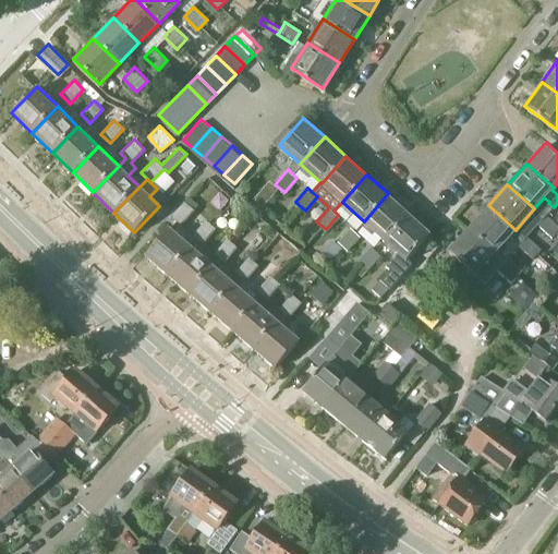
[(388,193),(364,221),(384,240),(409,213),(388,193)]
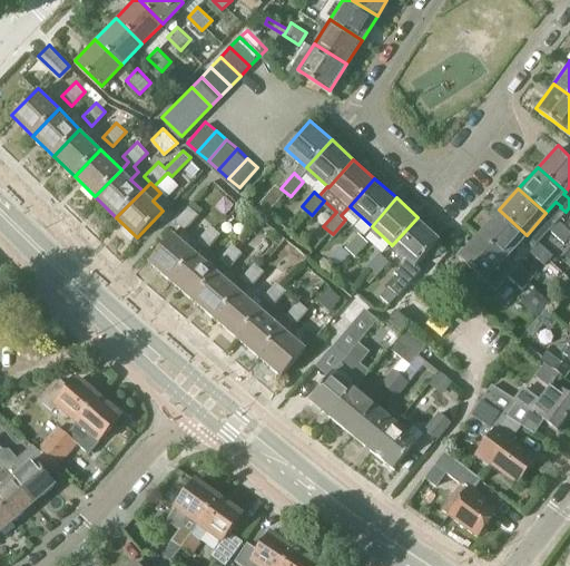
[(176,220),(186,228),(199,213),(188,204),(176,220)]
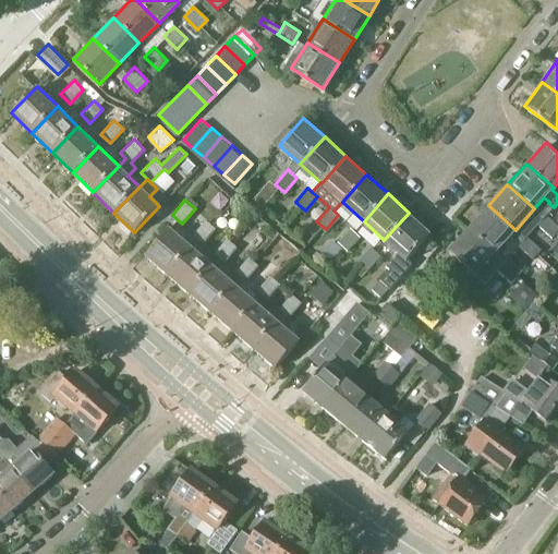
[(488,205),(469,227),(496,251),(516,230),(488,205)]
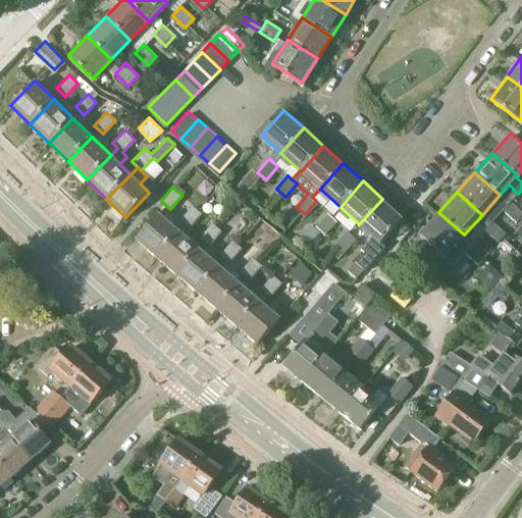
[(382,199),(359,224),(379,243),(403,216),(382,199)]
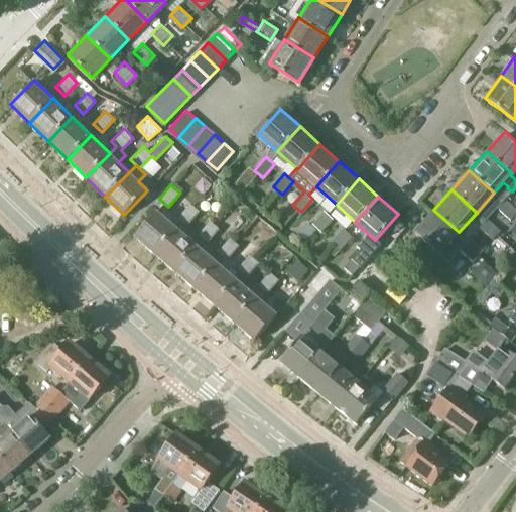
[(515,207),(505,198),(498,207),(511,218),(515,213),(515,212),(515,207)]
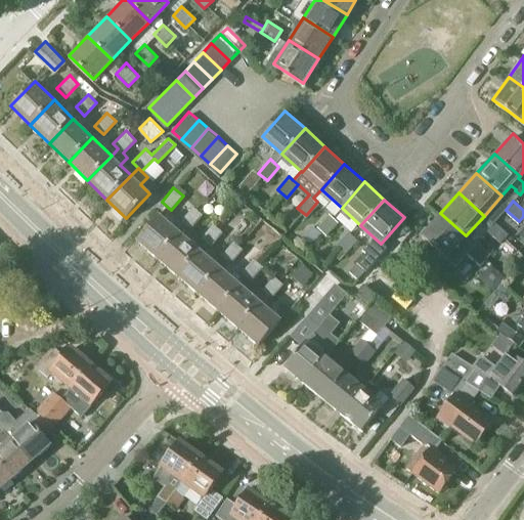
[(181,219),(191,227),(203,213),(193,205),(181,219)]
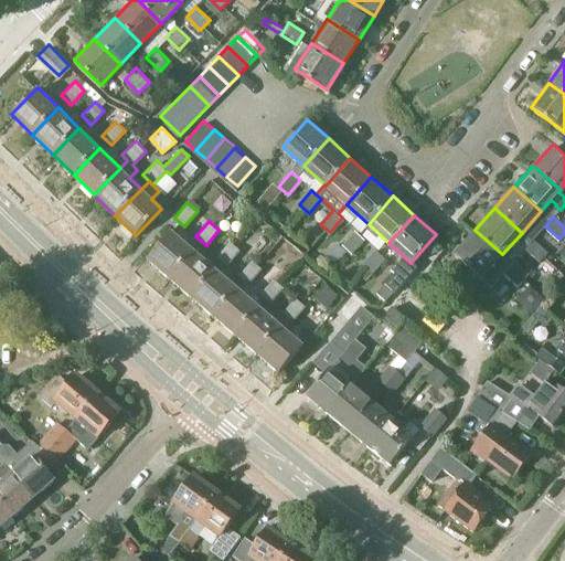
[(168,276),(192,247),(168,228),(144,256),(168,276)]
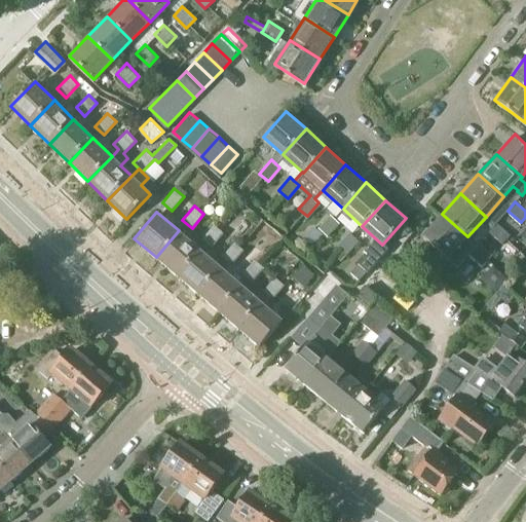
[(330,214),(318,227),(328,234),(339,221),(330,214)]
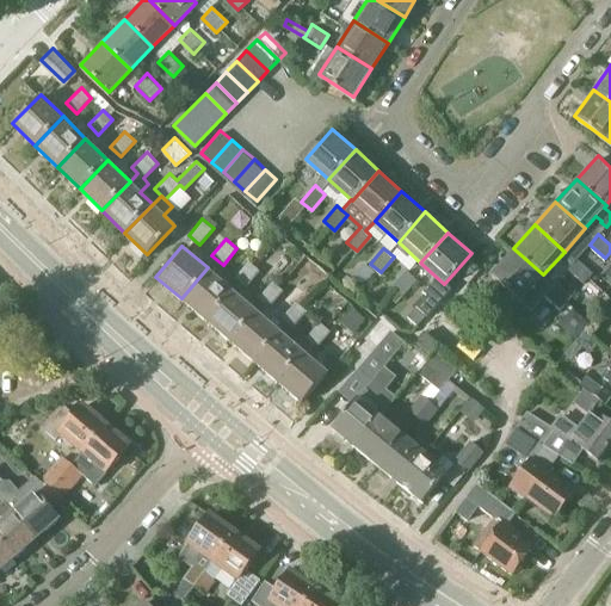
[(535,307),(545,295),(548,292),(565,305),(573,294),(557,280),(553,286),(542,276),(543,274),(513,248),(492,272),(522,298),(520,300),(525,304),(531,310),(535,307)]
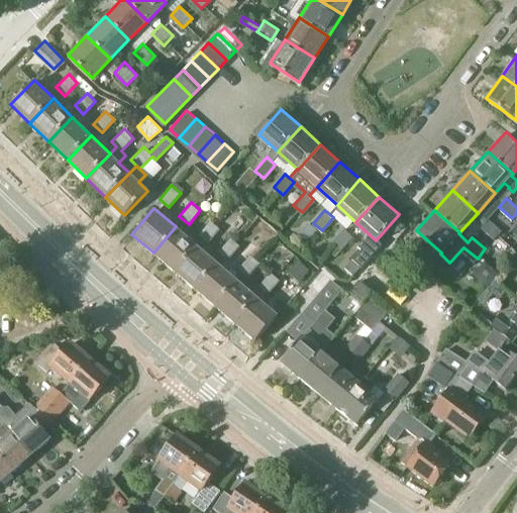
[(489,217),(481,226),(494,237),(502,229),(489,217)]
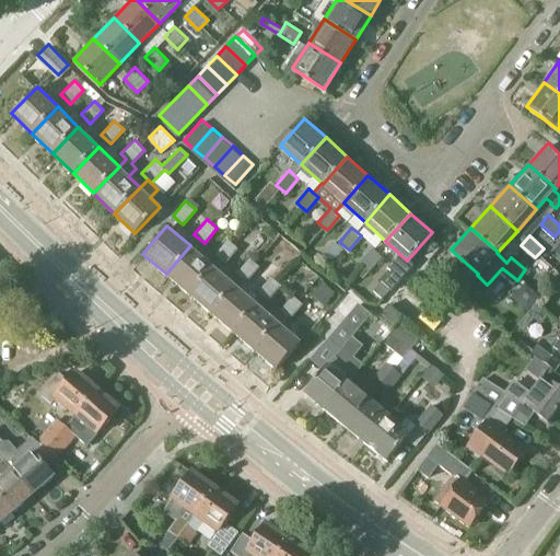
[(216,253),(225,262),(238,246),(229,238),(216,253)]
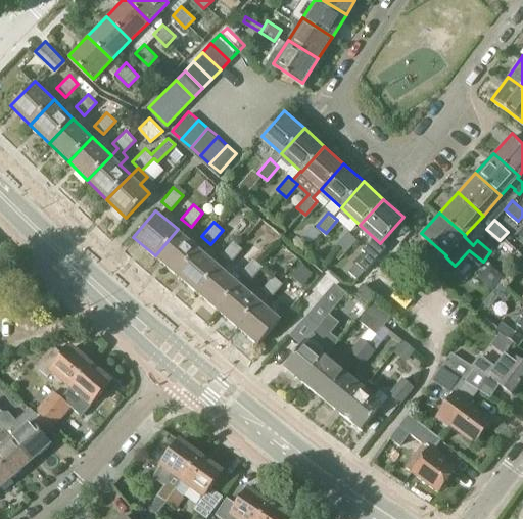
[(312,225),(301,236),(310,242),(319,231),(312,225)]
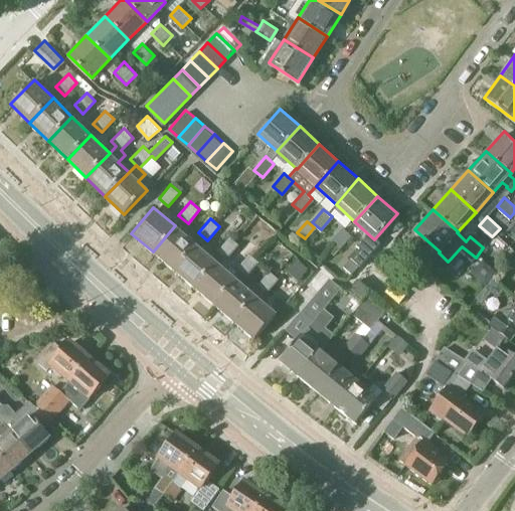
[(195,242),(175,225),(153,251),(173,269),(195,242)]
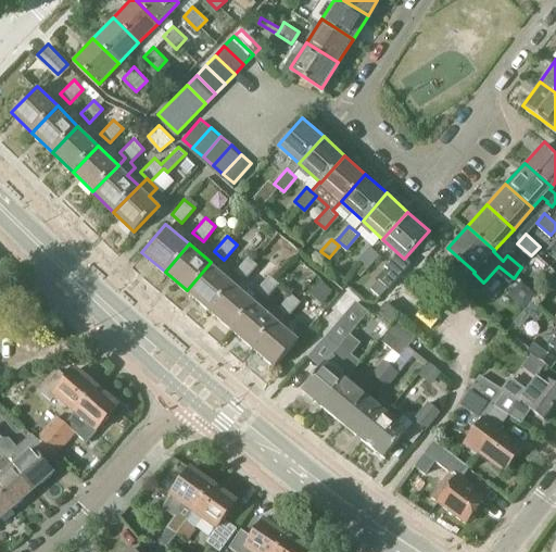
[(357,260),(367,267),(379,253),(369,245),(357,260)]
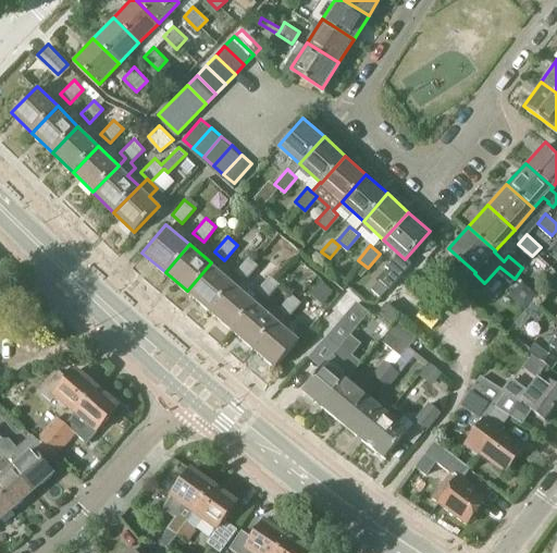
[(236,270),(246,279),(258,263),(248,255),(236,270)]
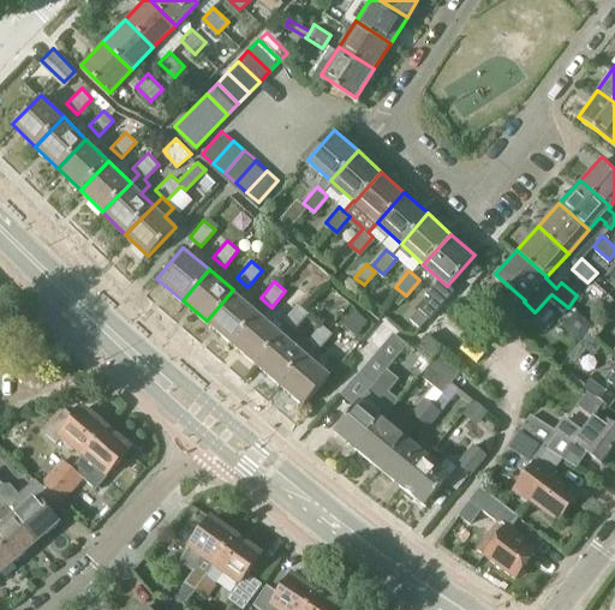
[(507,298),(494,285),(484,295),(497,309),(497,308),(507,298)]
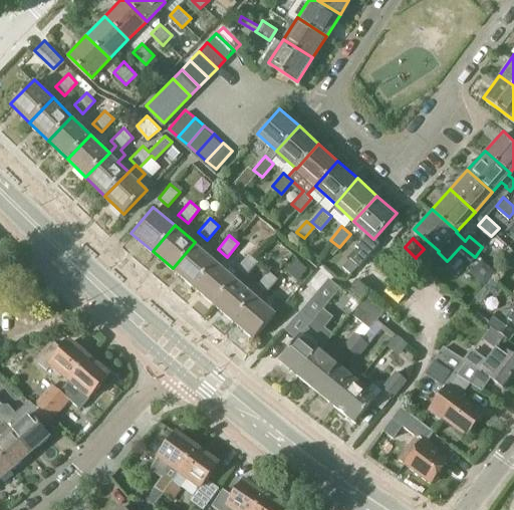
[(215,259),(195,242),(173,268),(192,285),(215,259)]
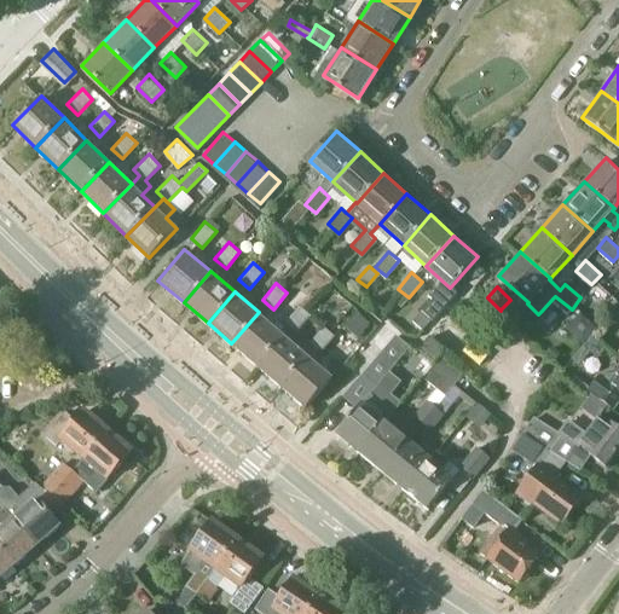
[(285,320),(298,330),(311,313),(300,303),(285,320)]
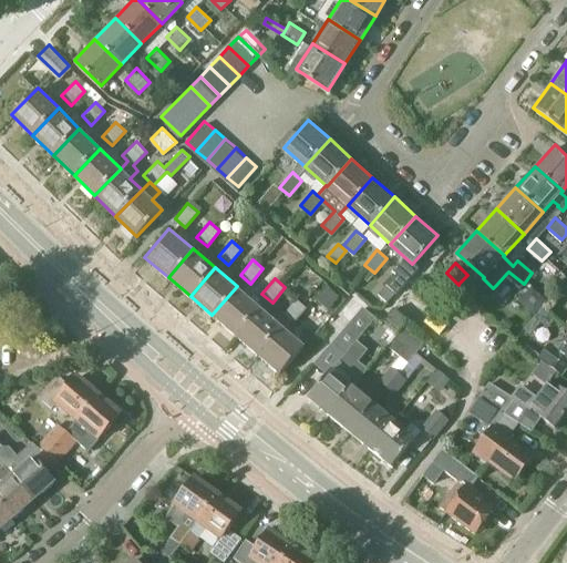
[(237,286),(212,315),(234,334),(259,305),(237,286)]
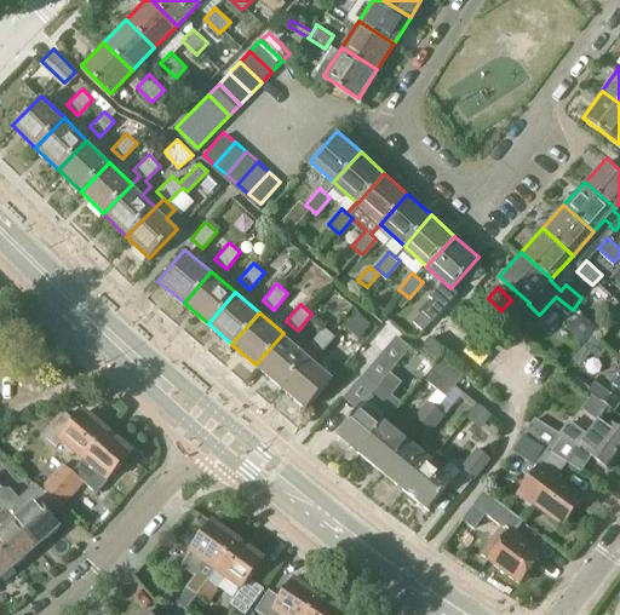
[(310,342),(321,351),(336,334),(323,325),(310,342)]
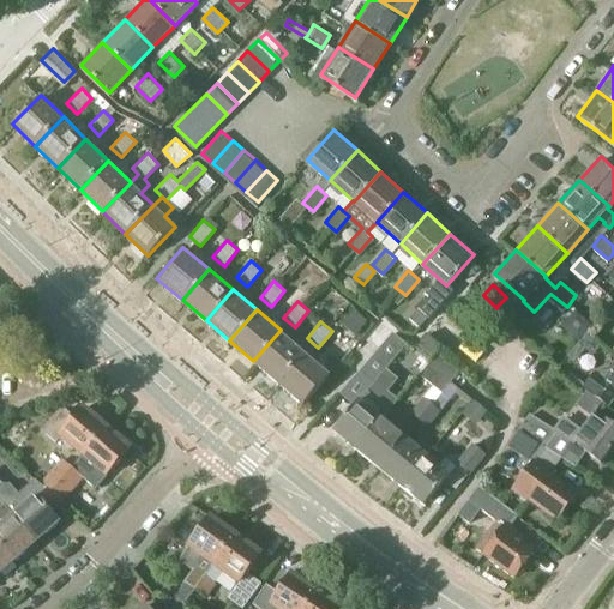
[(386,366),(407,341),(392,329),(360,368),(361,369),(343,392),(355,403),(333,428),(356,447),(381,416),(390,408),(398,398),(387,389),(398,377),(386,366)]
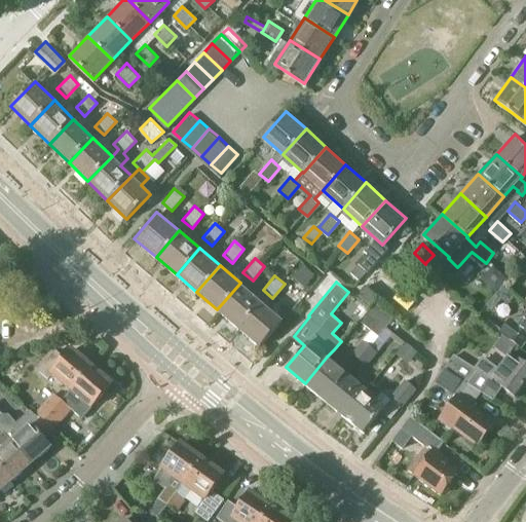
[(240,283),(217,309),(237,327),(260,300),(240,283)]
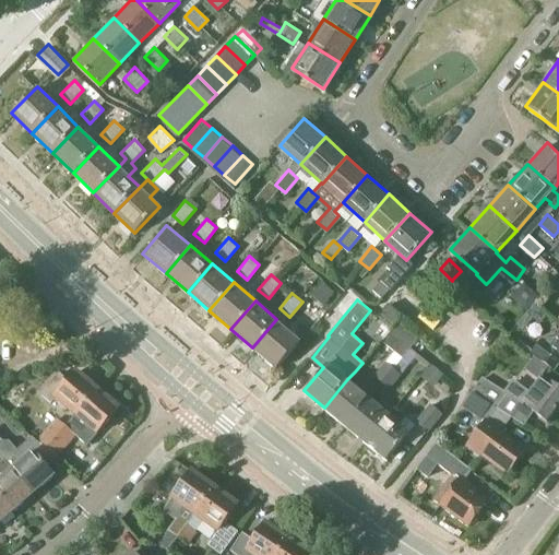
[(402,313),(389,302),(379,314),(392,325),(402,313)]
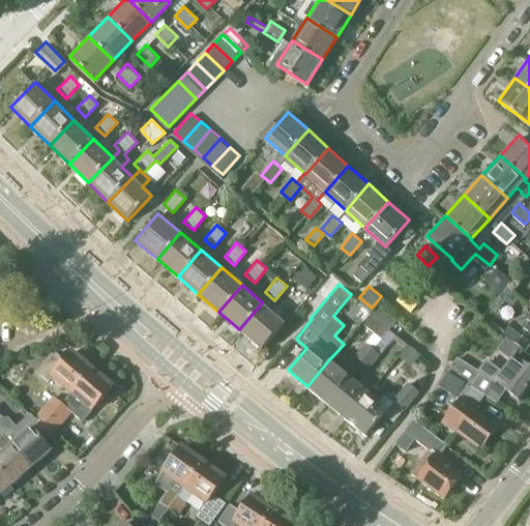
[(262,302),(239,329),(261,349),(285,322),(262,302)]
